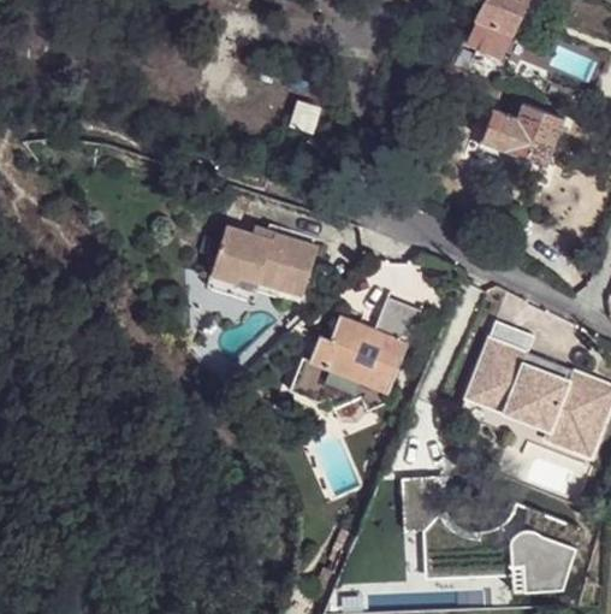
[(491,0),(481,22),(482,22),(493,27),(510,35),(514,36),(529,0),(491,0)]
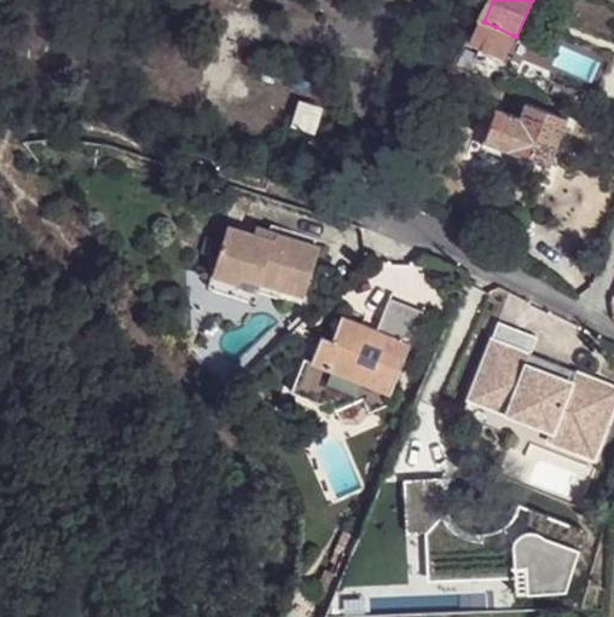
[(496,27),(485,22),(474,45),(507,59),(516,36),(513,35),(508,46),(490,38),(496,27)]
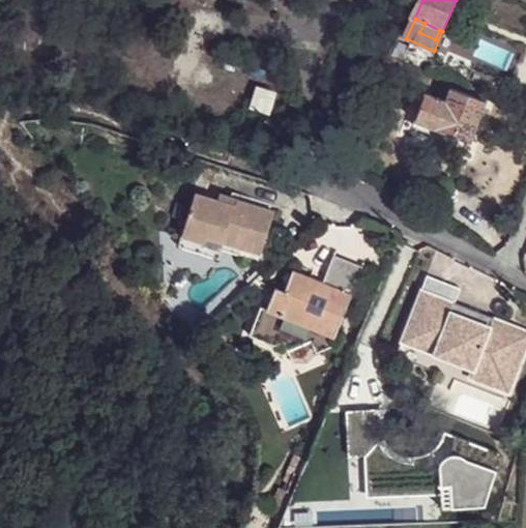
[(435,39),(439,30),(425,23),(419,32),(435,39)]
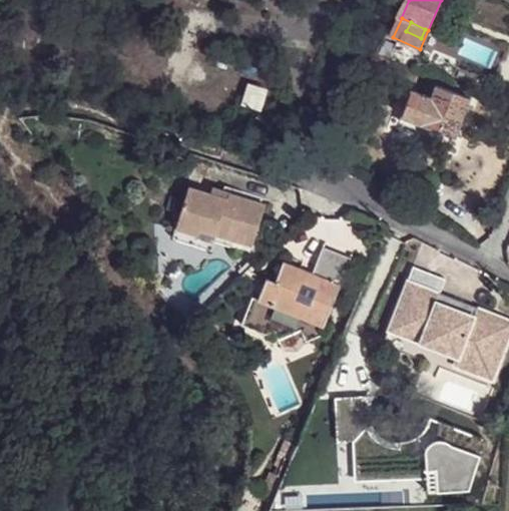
[(52,55),(54,41),(41,40),(39,54),(52,55)]
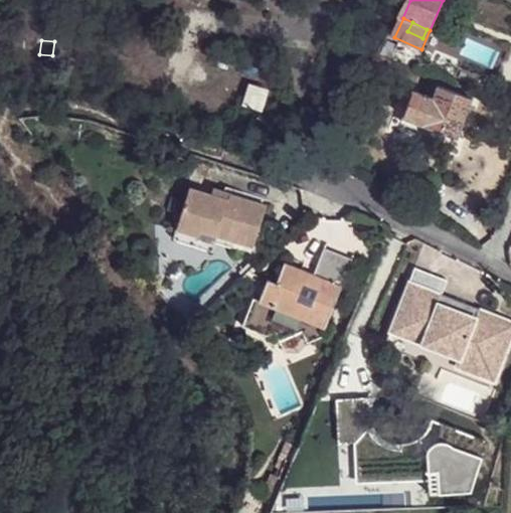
[(435,101),(440,89),(431,86),(427,97),(435,101)]
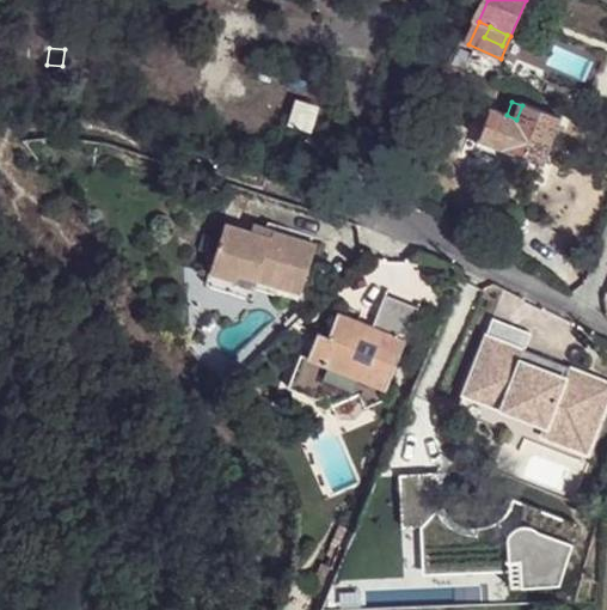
[(292,128),(313,135),(322,110),(300,103),(292,128)]
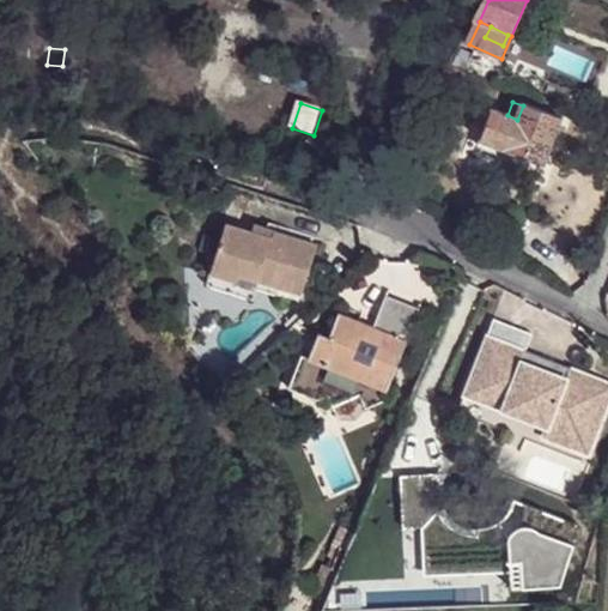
[(523,104),(523,106),(517,120),(508,115),(492,110),(480,141),(545,167),(563,119),(523,104)]
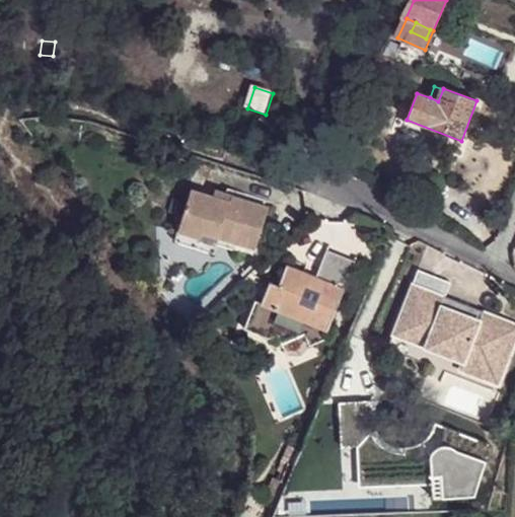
[(206,232),(223,237),(258,249),(272,209),(235,197),(233,202),(195,189),(180,230),(204,238),(206,232)]
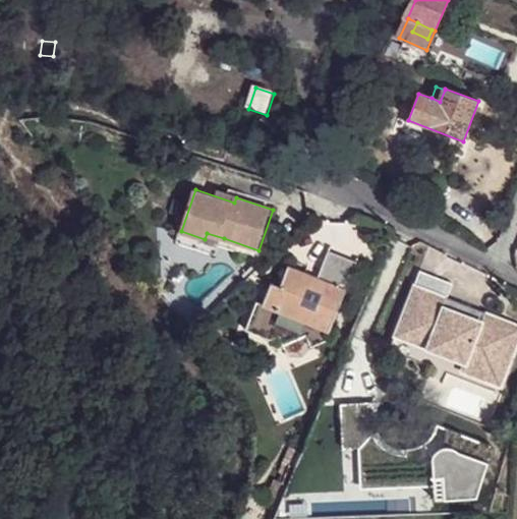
[(219,254),(224,238),(207,233),(205,239),(181,231),(178,242),(219,254)]
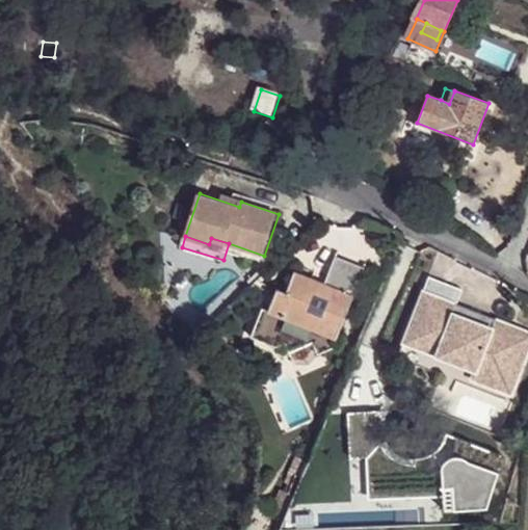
[(265,309),(254,337),(280,347),(288,345),(292,351),(315,343),(320,353),(337,348),(334,341),(339,340),(370,265),(341,254),(326,285),(296,273),(289,293),(278,292),(270,311),(265,309)]
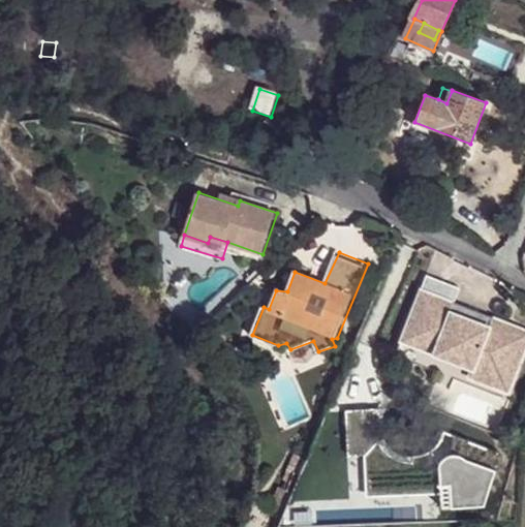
[(457,287),(424,275),(398,341),(433,353),(436,348),(473,363),(468,377),(495,388),(504,364),(516,369),(523,351),(511,347),(518,327),(490,317),(487,326),(449,311),(452,303),(457,287)]
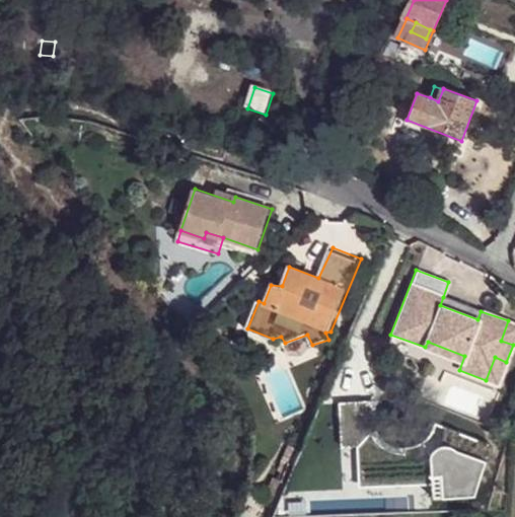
[(440,305),(477,319),(481,311),(443,297),(440,305)]
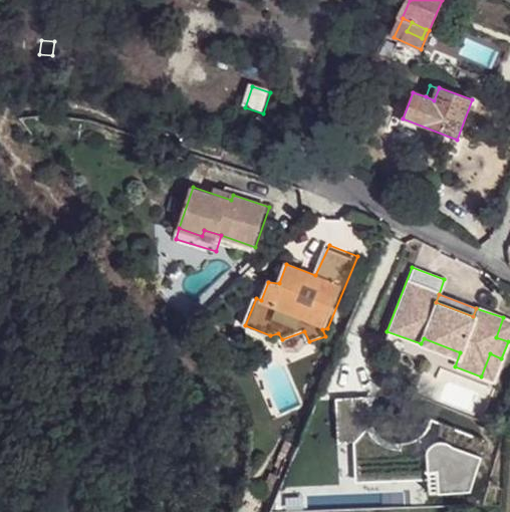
[(496,337),(508,341),(509,338),(509,319),(503,317),(496,337)]
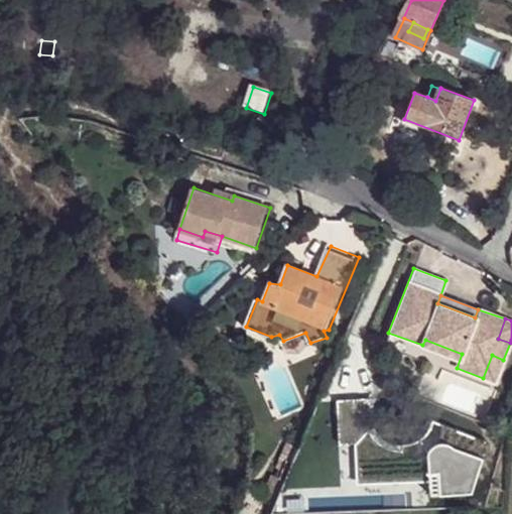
[(492,355),(483,378),(495,383),(503,360),(492,355)]
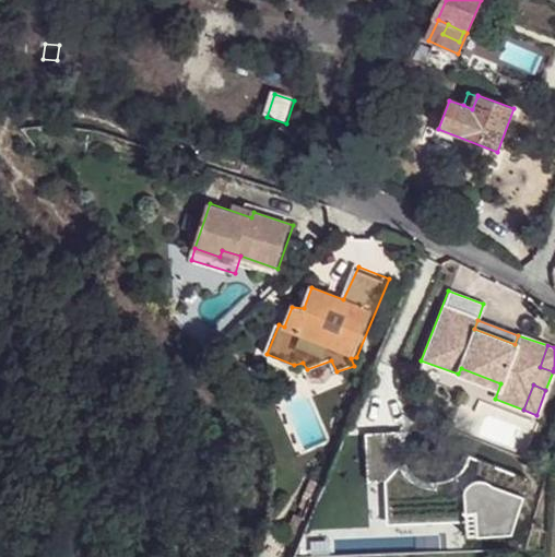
[(394,430),(365,433),(366,480),(384,478),(384,497),(405,497),(408,522),(463,519),(474,519),(509,532),(528,478),(491,464),(484,478),(481,478),(476,478),(472,480),(469,481),(465,484),(463,487),(453,475),(449,478),(443,480),(435,481),(435,487),(426,486),(417,483),(404,472),(397,461),(393,450),(392,438),(394,430)]
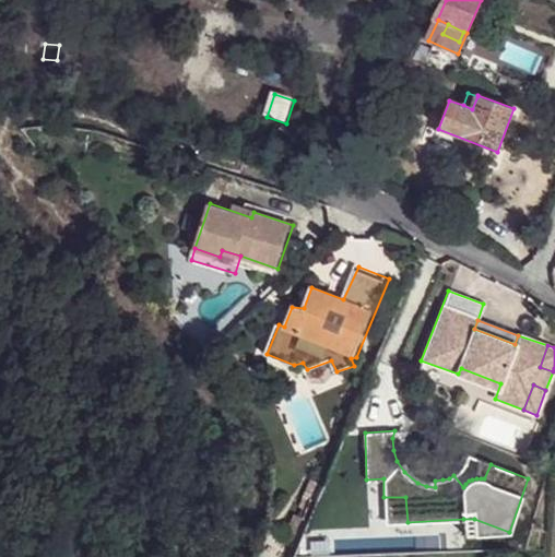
[(406,430),(394,430),(392,438),(393,450),(397,461),(404,472),(417,483),(426,486),(435,487),(435,481),(427,480),(420,476),(413,472),(408,465),(404,457),(403,449),(403,440),(406,430)]
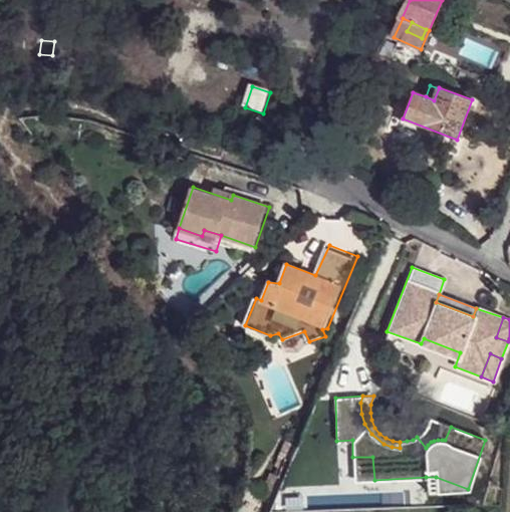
[(440,422),(434,441),(438,440),(442,440),(445,440),(451,427),(440,422)]
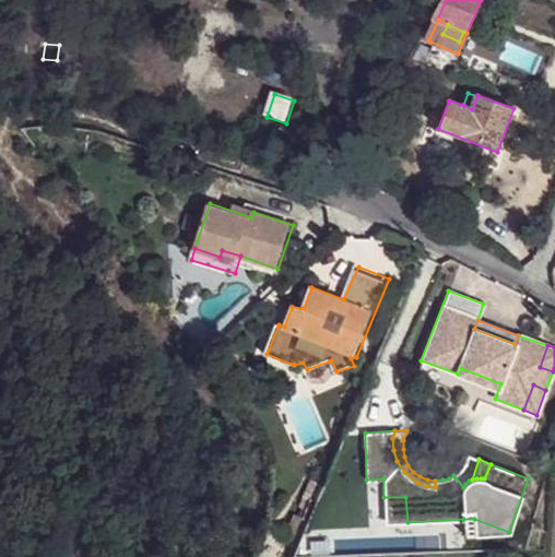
[(302,504),(314,508),(320,490),(309,486),(302,504)]
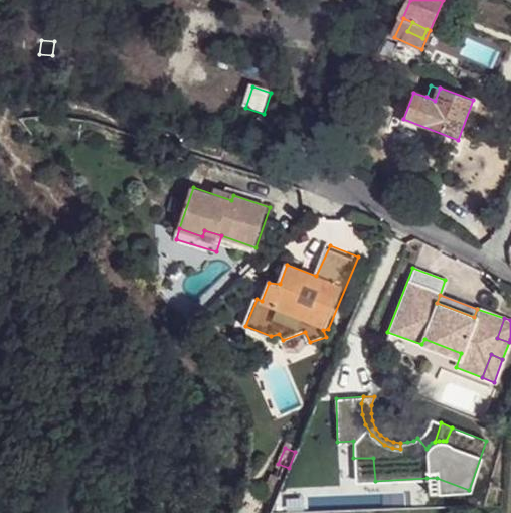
[(373,458),(353,458),(354,481),(375,481),(373,458)]
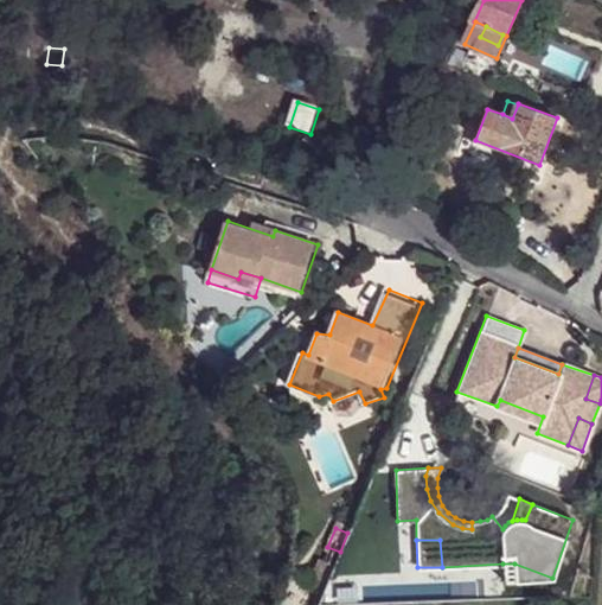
[(552,578),(514,564),(503,564),(504,580),(552,578)]
